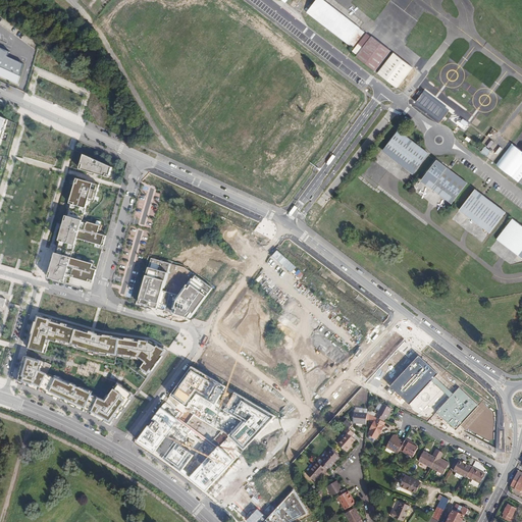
[(353,48),(365,32),(324,0),(315,0),(307,12),(353,48)]
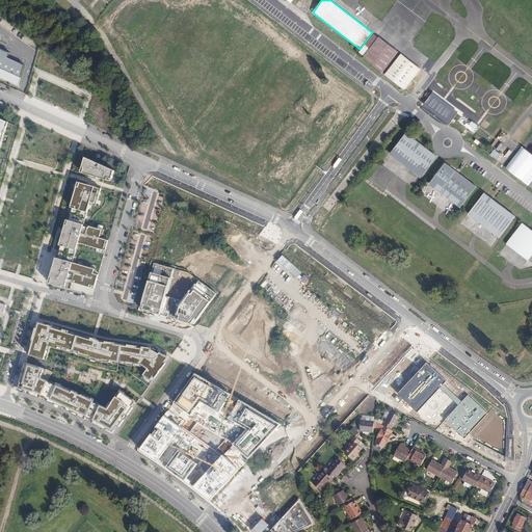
[(399,52),(375,34),(358,57),(382,75),(399,52)]
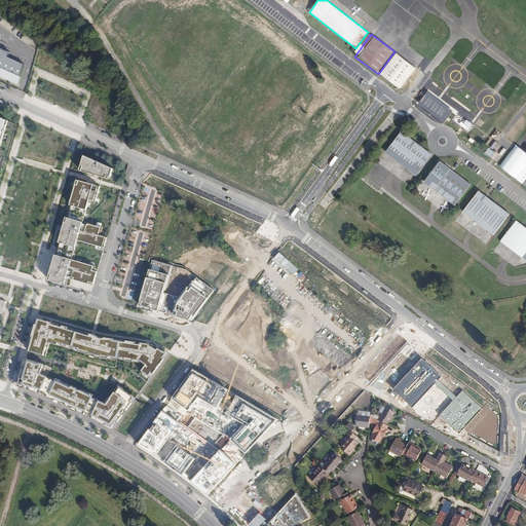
[(0,76),(19,84),(25,65),(8,57),(10,52),(0,47),(0,76)]
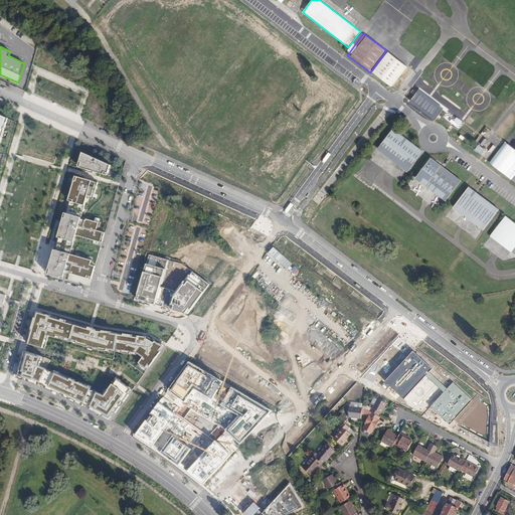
[(388,52),(373,72),(392,87),(407,66),(388,52)]
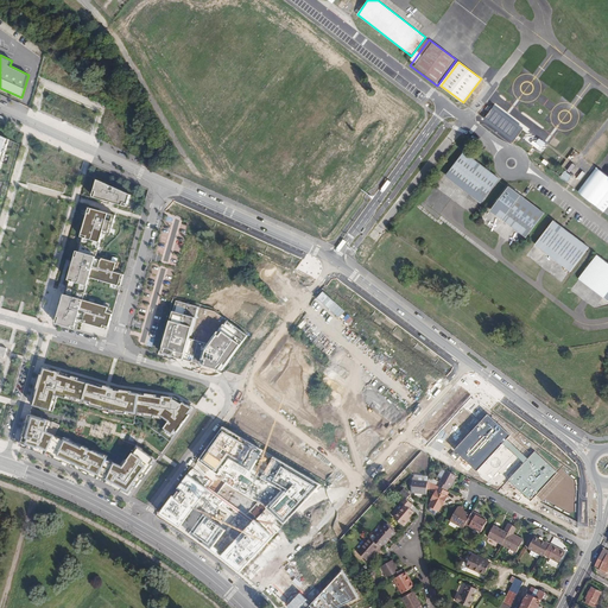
[(520,122),(495,103),(492,108),(488,106),(481,114),(485,118),(485,119),(513,141),(524,128),(519,125),(520,122)]
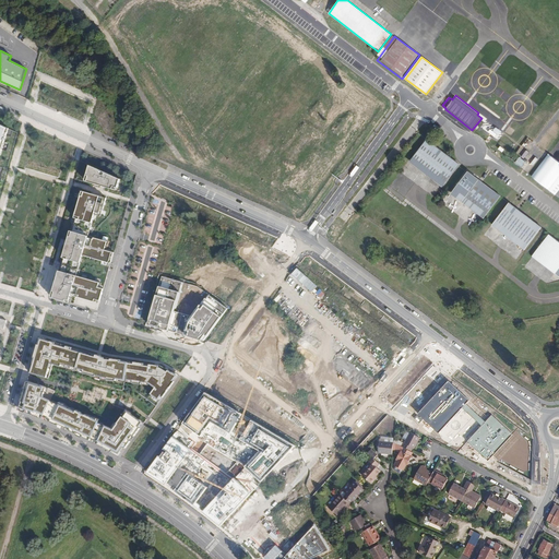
[(411,162),(442,187),(459,165),(427,140),(411,162)]
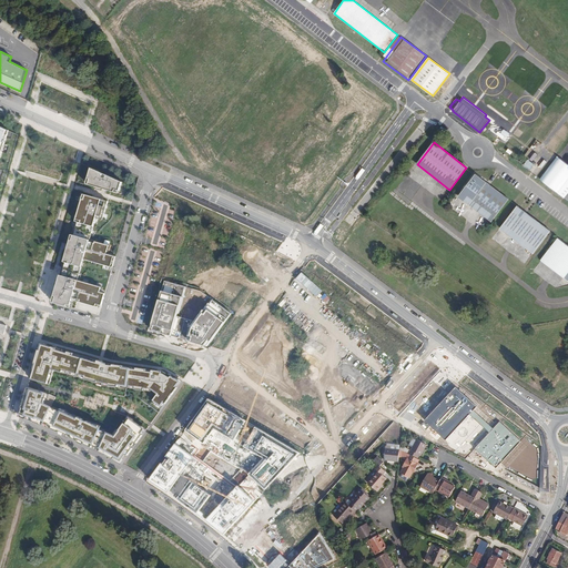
[(540,179),(539,180),(567,202),(567,163),(558,156),(540,179)]
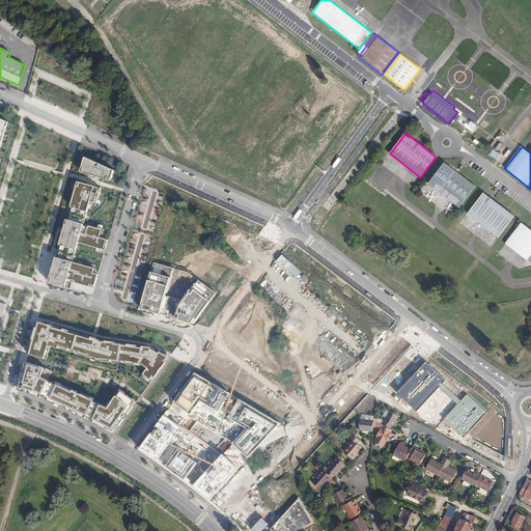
[(86,157),(83,166),(85,166),(83,172),(96,175),(108,179),(109,177),(112,178),(115,170),(86,157)]
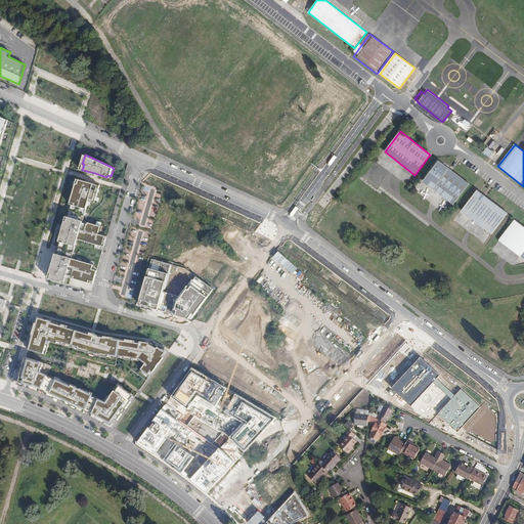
[(450,172),(437,161),(422,181),(452,205),(468,185),(450,172)]
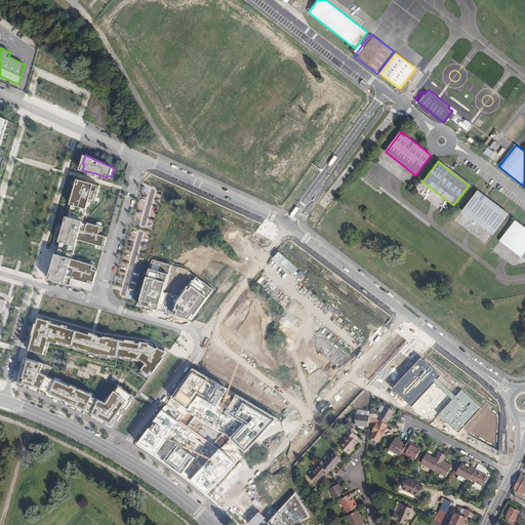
[(56,252),(49,279),(70,285),(72,278),(94,284),(106,243),(108,237),(99,235),(101,229),(96,228),(96,226),(89,224),(88,225),(83,224),(83,221),(89,202),(95,203),(101,187),(91,184),(78,179),(64,228),(57,249),(56,252)]
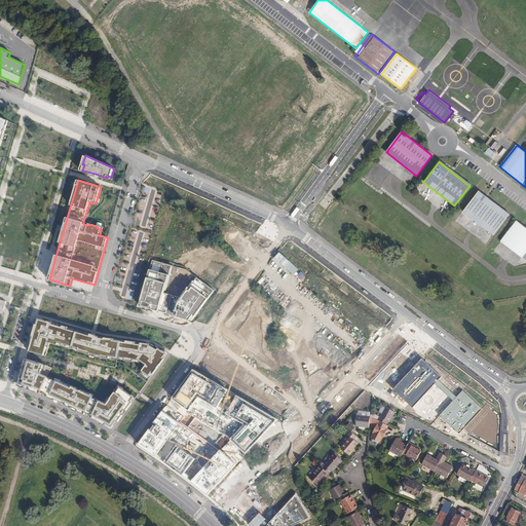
[(488,198),(479,191),(462,212),(493,236),(510,216),(488,198)]
